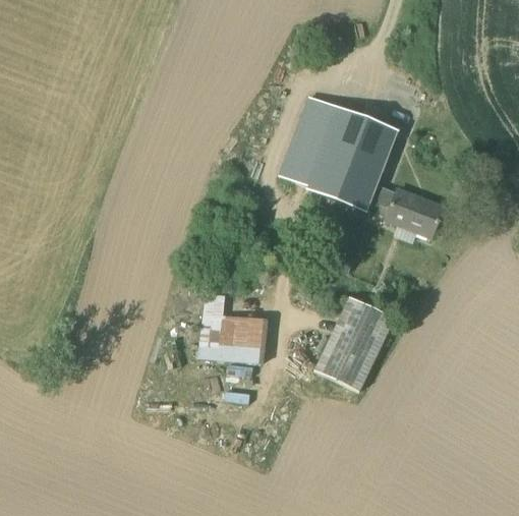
[(280,175),(367,210),(371,199),(377,185),(398,130),(310,97),(280,175)]
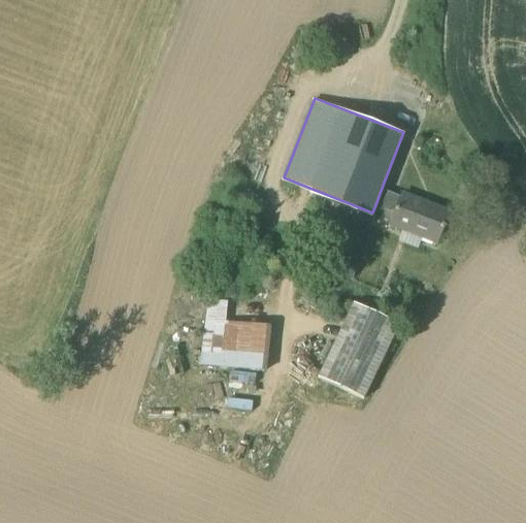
[(401,195),(382,188),(376,202),(396,210),(391,223),(437,240),(450,209),(403,191),(401,195)]
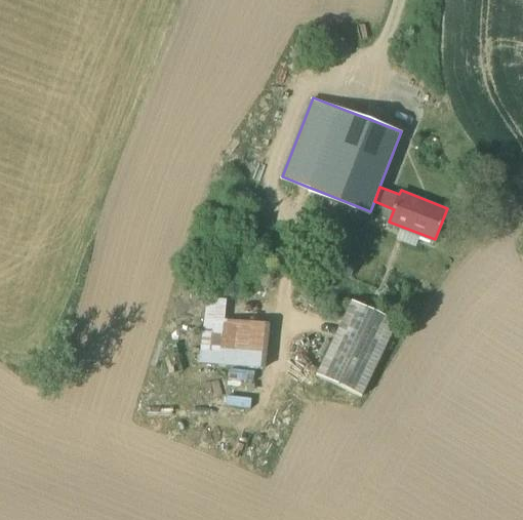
[(227,296),(207,294),(199,360),(266,368),(271,321),(225,317),(227,296)]
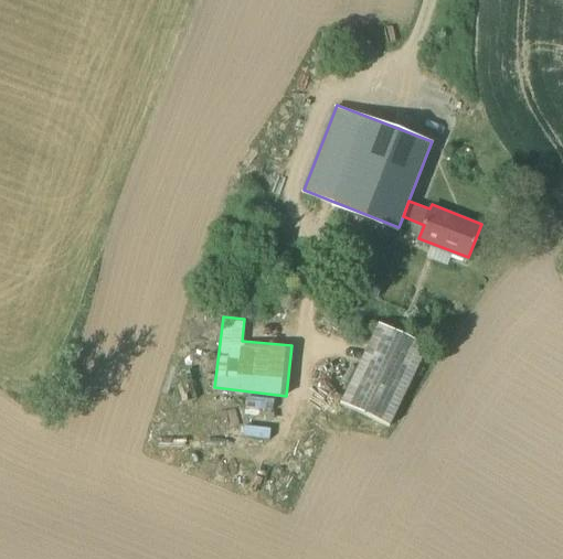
[(429,345),(379,321),(341,399),(391,423),(429,345)]
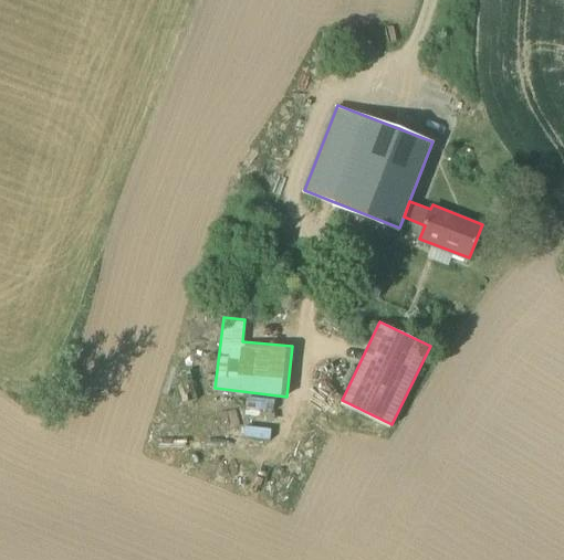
[(278,435),(279,423),(252,421),(251,433),(278,435)]
